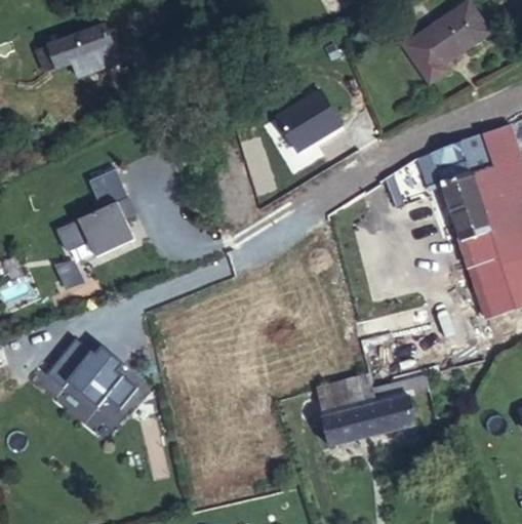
[(441,65),(487,32),(467,2),(402,46),(428,83),(445,71),(441,65)]
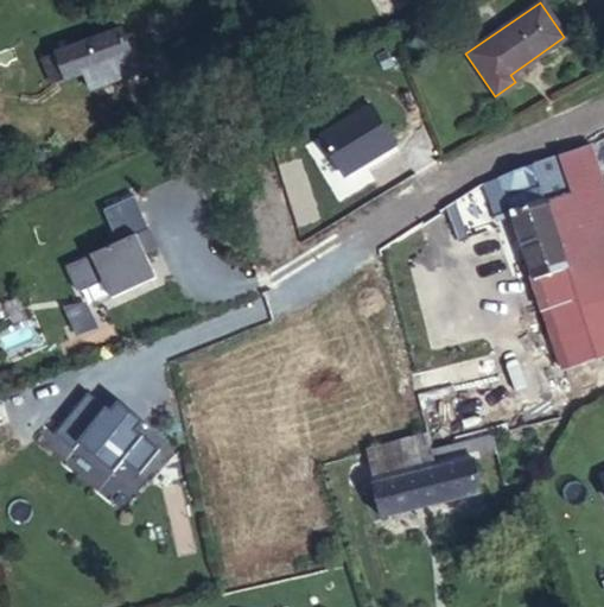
[(87,86),(135,70),(119,27),(42,56),(51,83),(83,71),(87,86)]
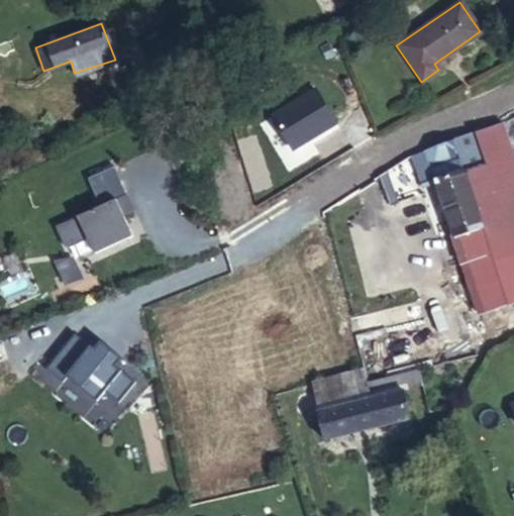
[(415,134),(432,180),(474,305),(477,314),(506,305),(459,170),(455,159),(461,157),(449,122),(415,134)]
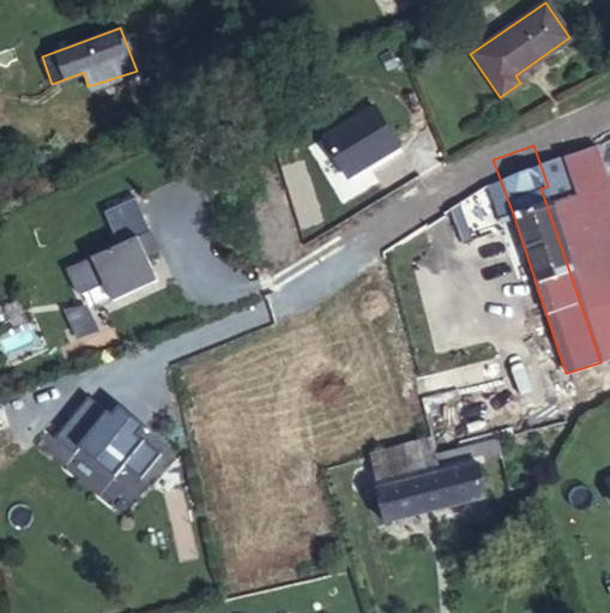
[(609,197),(605,181),(545,202),(601,362),(609,359),(609,197)]
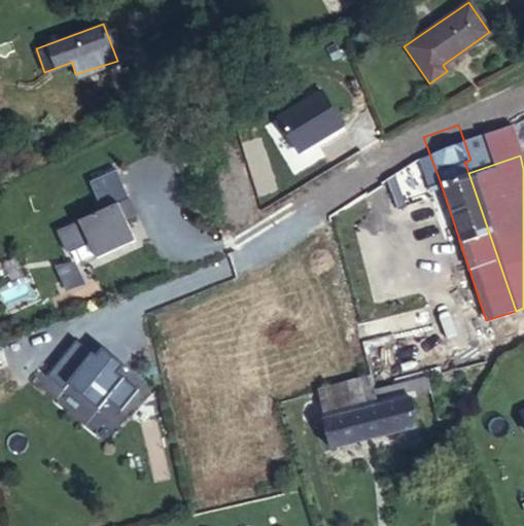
[(96,255),(141,238),(114,168),(89,178),(101,209),(56,226),(65,250),(90,241),(96,255)]
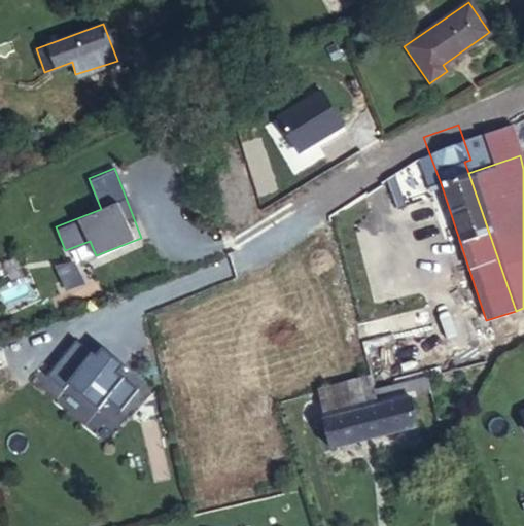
[(32,387),(104,440),(146,383),(97,347),(94,351),(71,335),(32,387)]
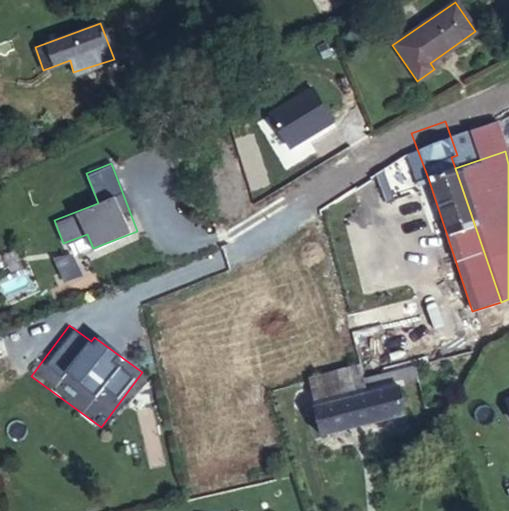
[(358,365),(304,379),(311,399),(320,435),(405,413),(394,371),(361,379),(358,365)]
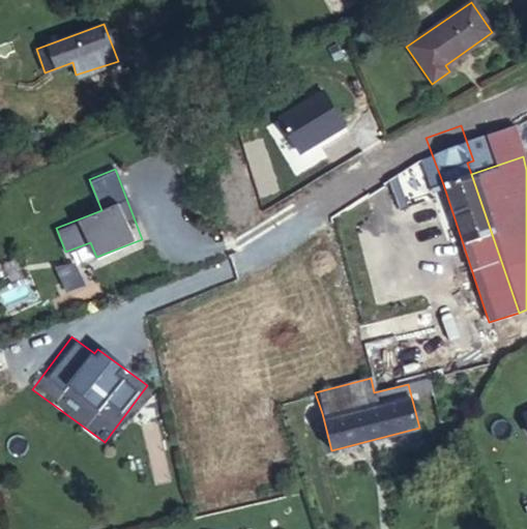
[(254,528),(252,519),(207,528),(206,528),(254,528)]
